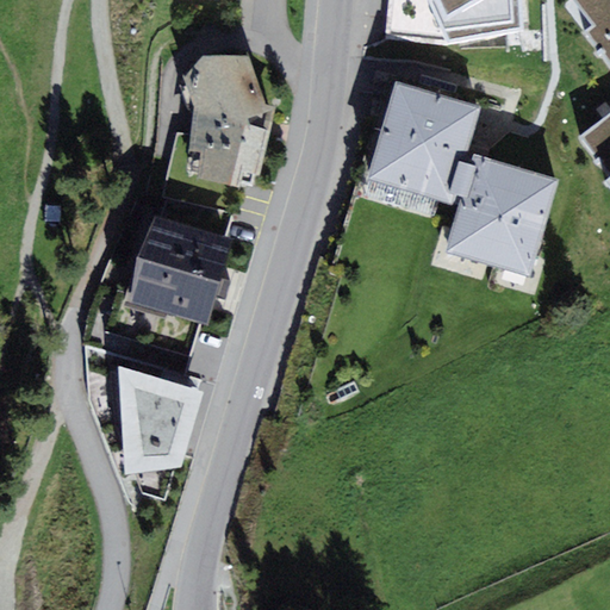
[(524,0),(388,0),(385,41),(448,47),(527,31),(524,0)]
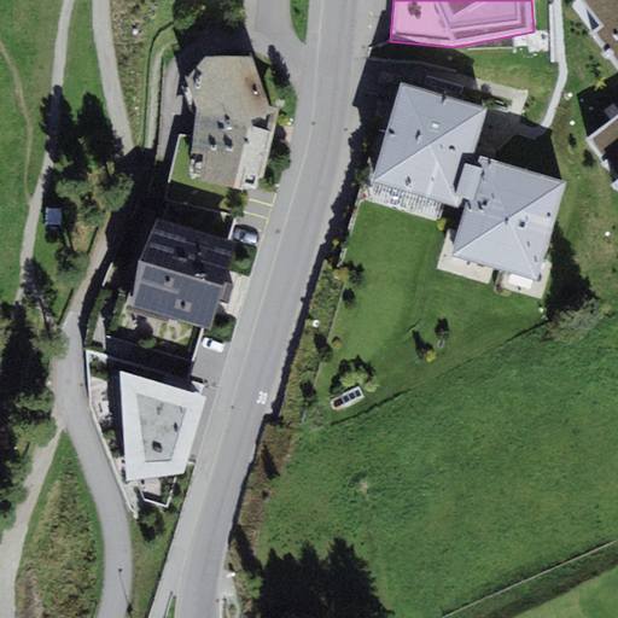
[(617,0),(567,0),(617,71),(617,124),(600,138),(600,146),(617,172),(617,174),(606,182),(617,199),(617,0)]
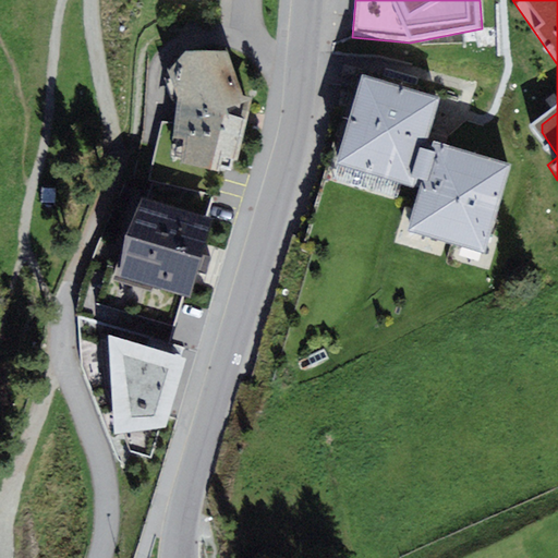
[(229,50),(186,50),(169,71),(178,99),(172,159),(219,171),(222,157),(238,161),(253,98),(243,95),(229,50)]
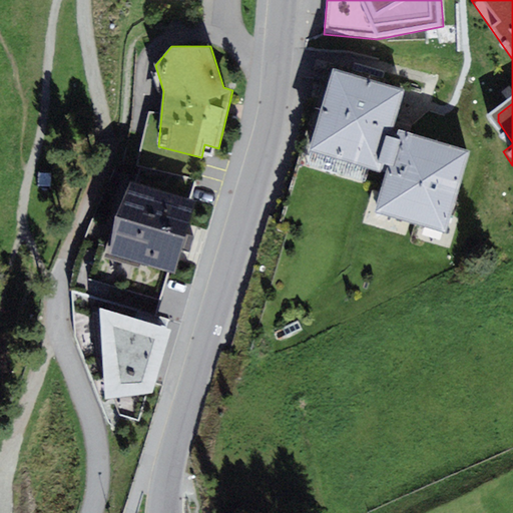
[(406,89),(333,67),(308,150),(386,173),(375,210),(447,232),(471,149),(394,126),(406,89)]
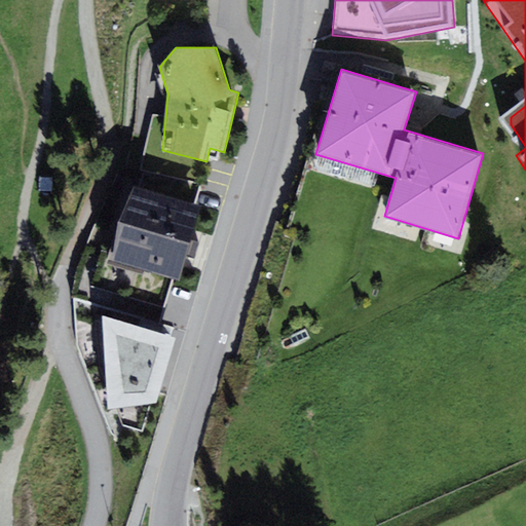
[(200,205),(133,186),(110,260),(178,280),(200,205)]
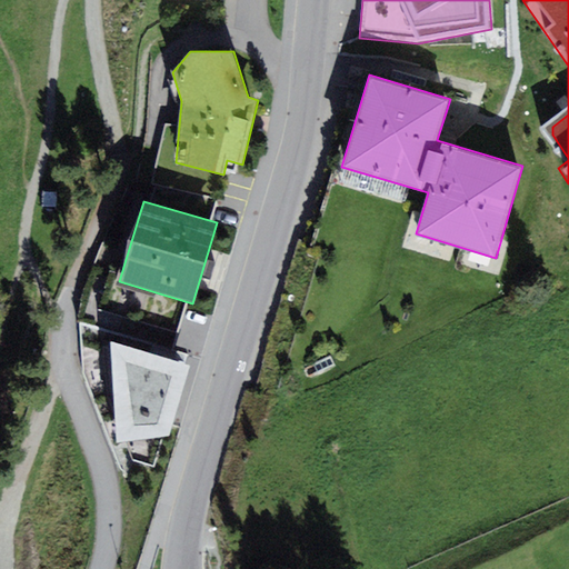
[(170,436),(191,366),(111,341),(117,442),(170,436)]
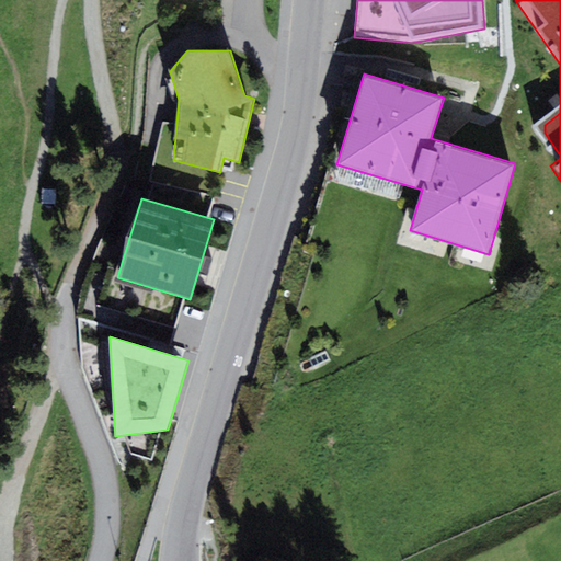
All buildings are outlined.
